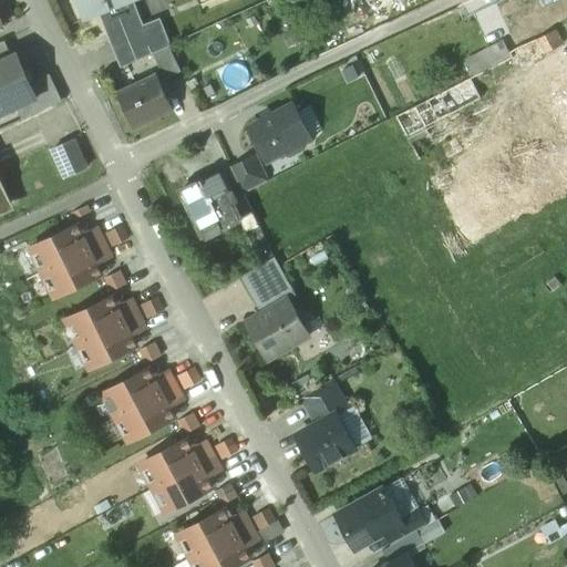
[(75,0),(84,21),(110,11),(113,17),(104,20),(111,35),(119,32),(121,38),(133,33),(131,27),(140,23),(133,9),(124,12),(122,6),(136,0),(75,0)]
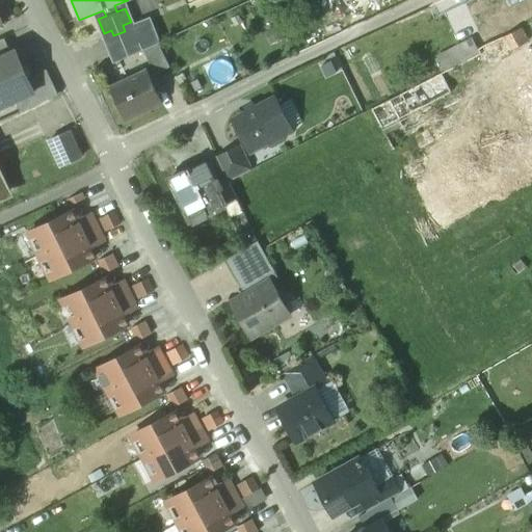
[(125,31),(113,35),(123,60),(143,51),(157,44),(149,22),(125,31)]
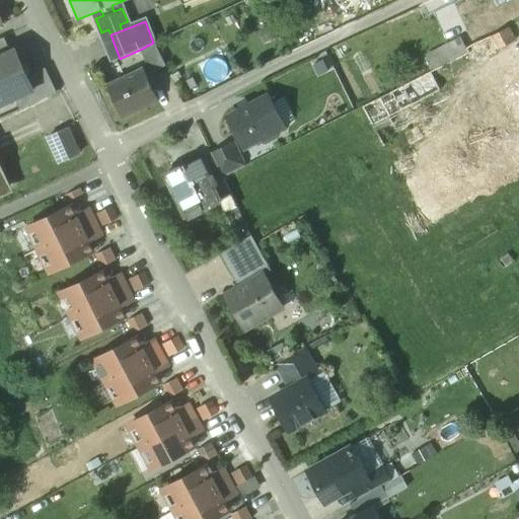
[(274,24),(258,32),(265,44),(280,36),(274,24)]
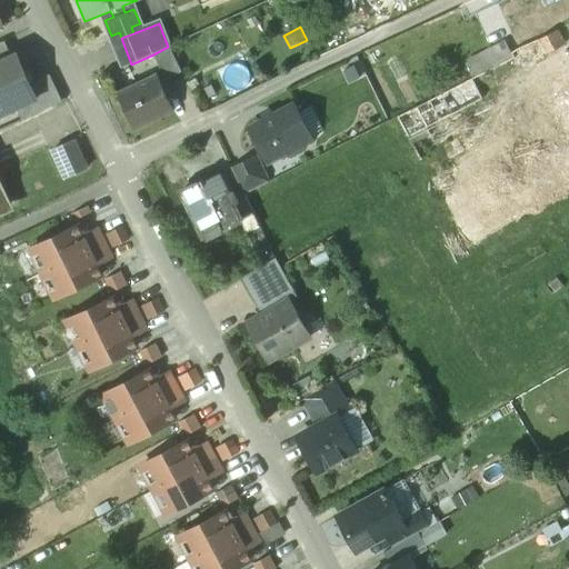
[(521,67),(567,45),(559,29),(513,51),(521,67)]
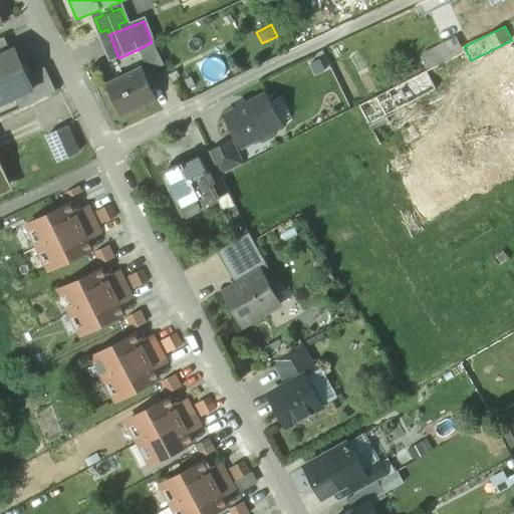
[(0,39),(0,55),(9,52),(3,38),(0,39)]
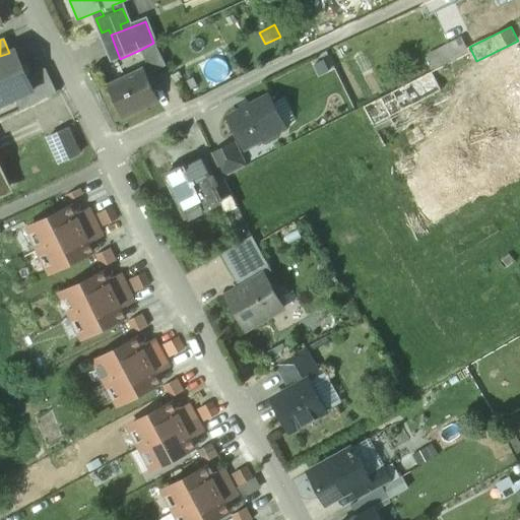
[(462,39),(444,48),(451,63),(469,53),(462,39)]
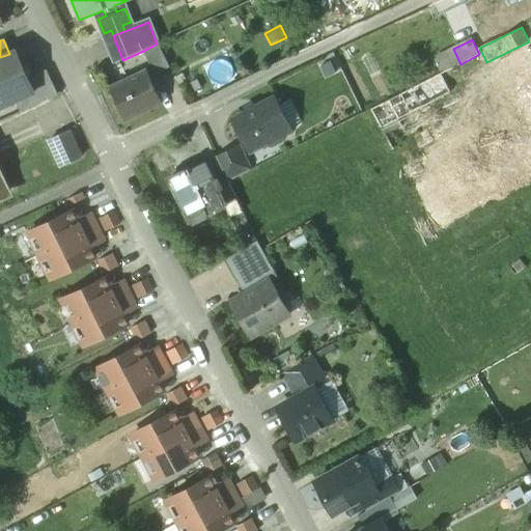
[(157,44),(143,51),(154,75),(168,68),(157,44)]
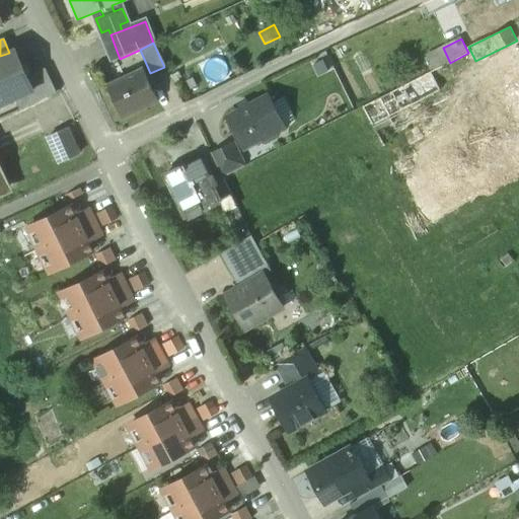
[(450,63),(443,48),(426,56),(434,71),(450,63)]
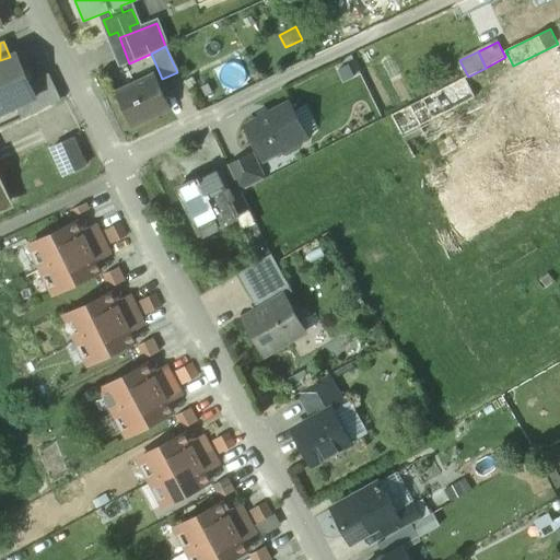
[(0,114),(19,106),(36,97),(30,83),(16,54),(10,57),(0,60),(0,114)]
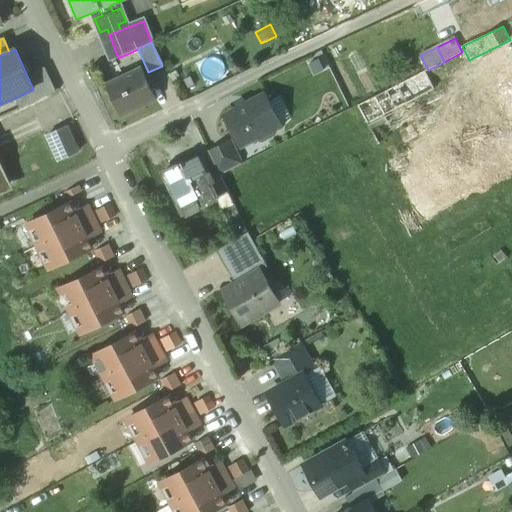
[(387,158),(418,221),(511,174),(511,55),(473,74),(487,103),(511,91),(511,123),(472,143),(461,121),(387,158)]
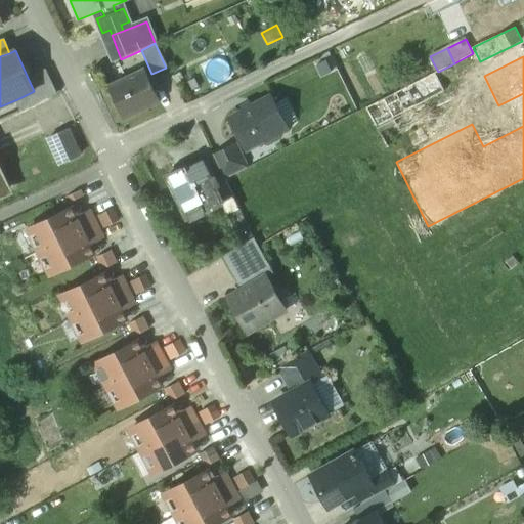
[(144,68),(107,85),(125,121),(161,103),(144,68)]
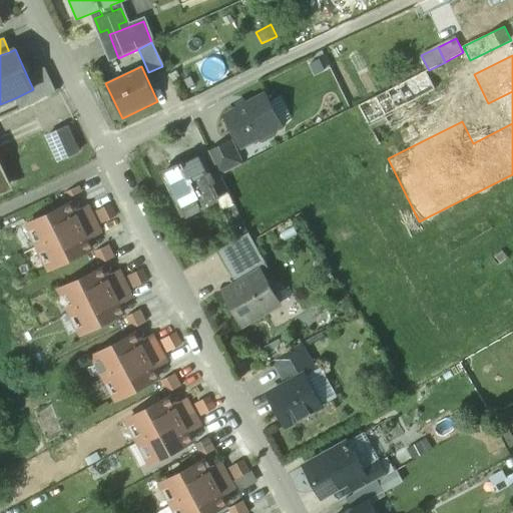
[(45,68),(27,76),(33,89),(17,97),(22,107),(56,92),(45,68)]
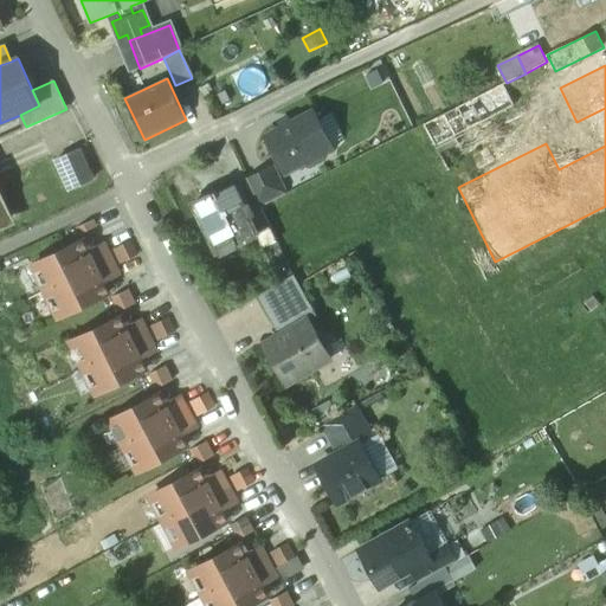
[(491,133),(487,122),(519,108),(507,83),(423,123),(439,158),(491,133)]
